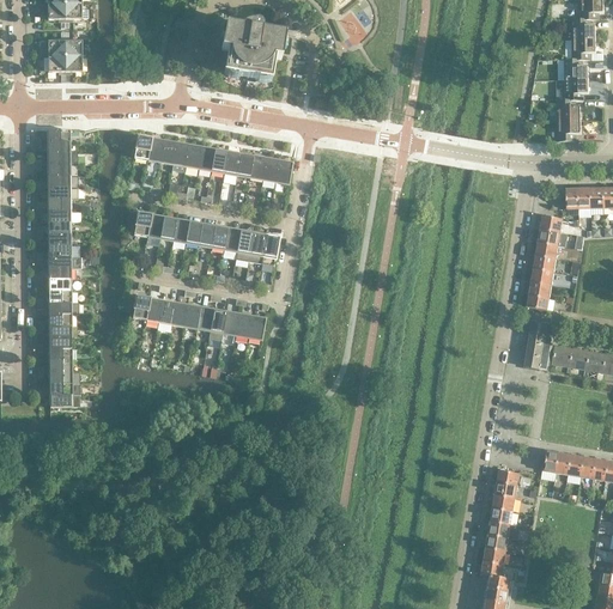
[(604,11),(604,0),(580,0),(581,17),(581,18),(590,18),(599,18),(599,11),(604,11)]
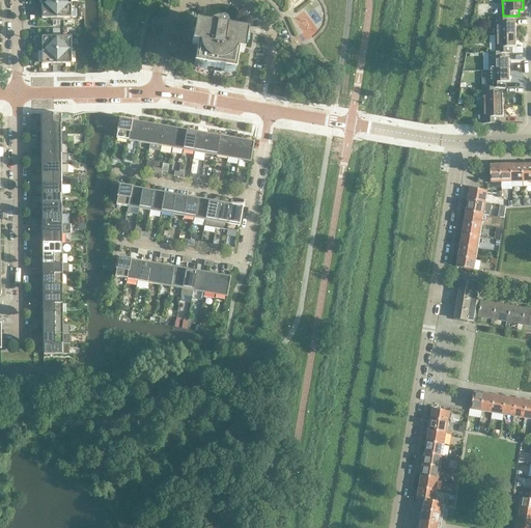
[(56,18),(56,2),(40,2),(40,15),(40,16),(42,16),(52,16),(52,18),(56,18)]
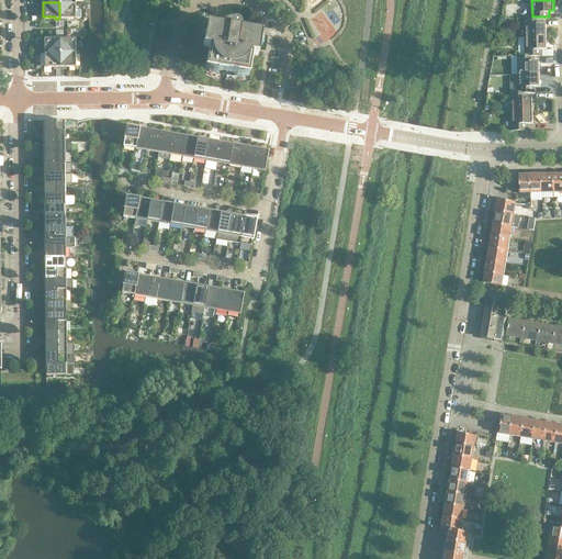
[(75,15),(75,2),(59,2),(59,19),(63,19),(63,17),(74,17),(75,17),(75,15)]
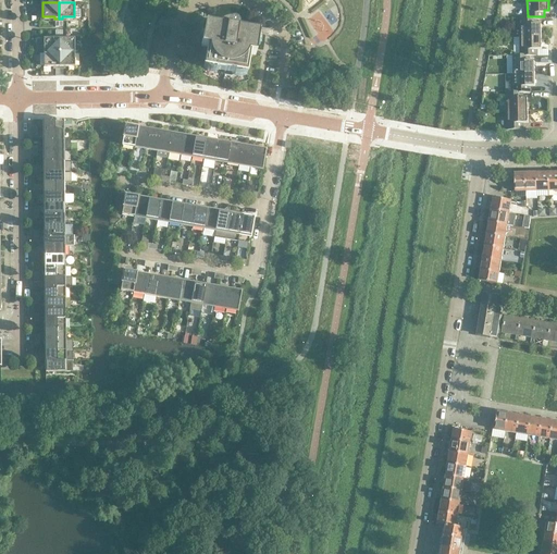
[(542,34),(541,22),(536,22),(536,16),(528,16),(528,15),(520,16),(520,35),(542,34)]
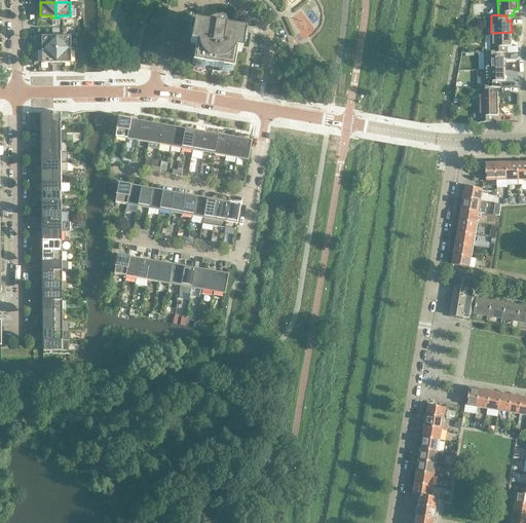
[(241,49),(242,40),(245,40),(245,38),(246,37),(246,35),(245,33),(242,33),(242,29),(226,26),(226,25),(226,24),(226,23),(226,22),(225,22),(225,21),(224,20),(222,19),(221,17),(220,17),(219,17),(218,17),(217,17),(216,17),(215,19),(214,19),(214,20),(213,21),(212,22),(212,23),(212,24),(194,21),(194,25),(191,24),(190,26),(190,28),(189,31),(191,31),(189,41),(195,42),(192,61),(203,62),(202,64),(221,67),(221,65),(232,67),(235,48),(241,49)]
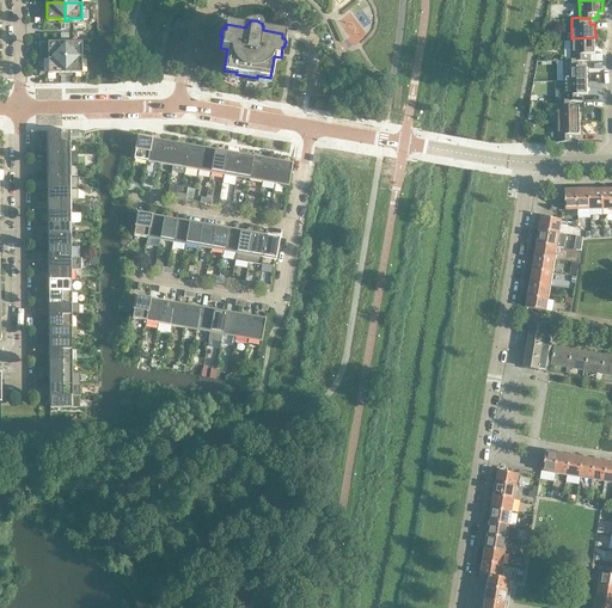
[(65,36),(60,36),(60,38),(48,40),(48,38),(47,38),(47,41),(48,41),(48,55),(65,55),(65,36)]
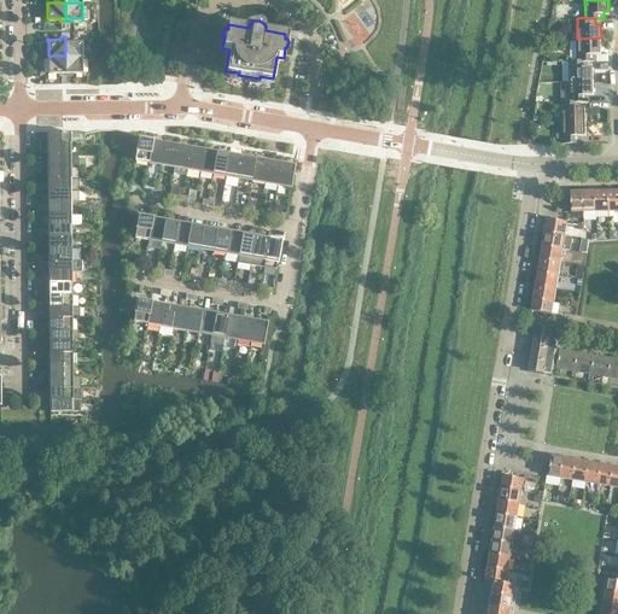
[(82,54),(82,40),(82,39),(81,39),(69,39),(69,36),(65,36),(65,56),(82,54)]
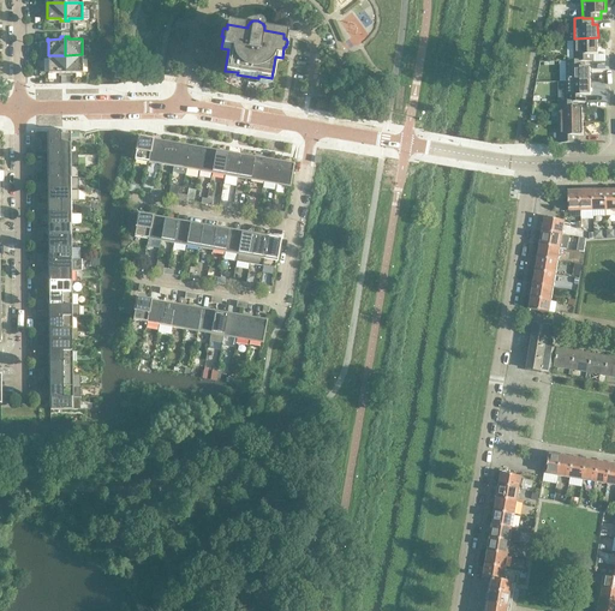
[(598,52),(598,37),(574,39),(574,58),(574,59),(585,58),(585,59),(592,59),(592,52),(598,52)]
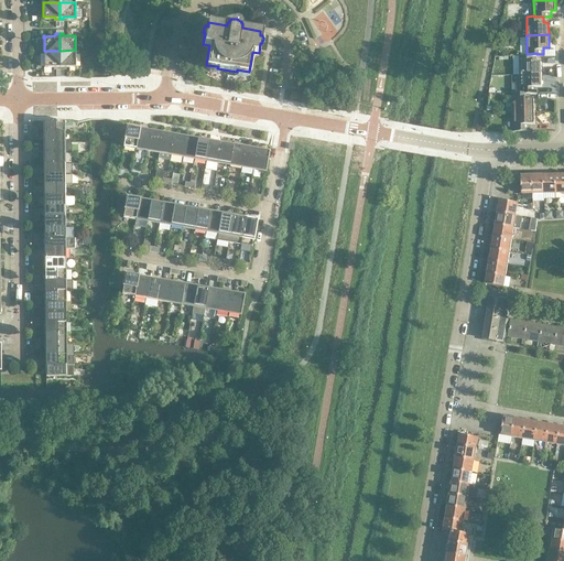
[(76,64),(75,50),(60,51),(60,67),(64,67),(64,65),(75,65),(76,65),(76,64)]
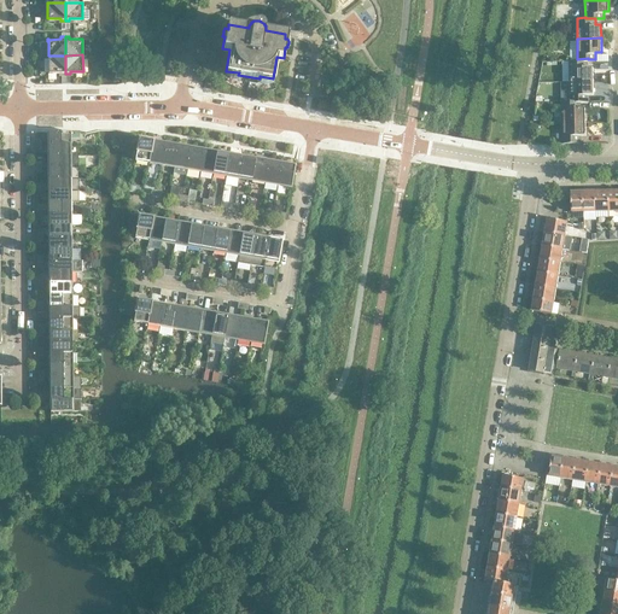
[(65,74),(65,56),(48,56),(48,70),(48,71),(50,71),(62,71),(62,74),(65,74)]
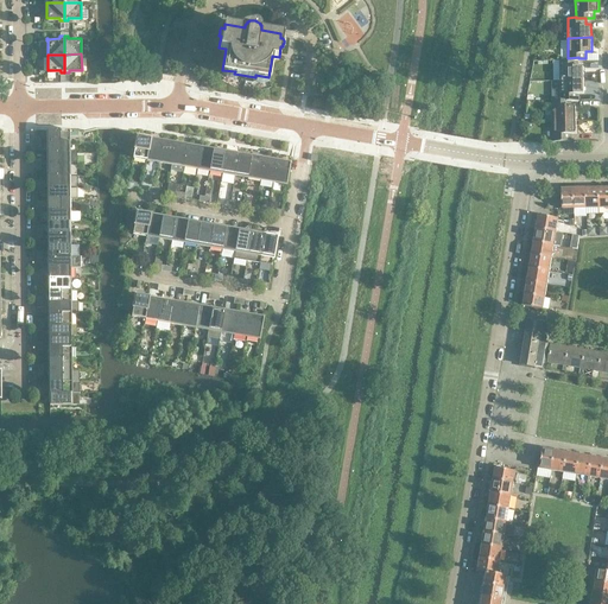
[(583,77),(583,64),(578,64),(578,58),(578,57),(568,58),(568,57),(559,57),(561,77),(583,77)]
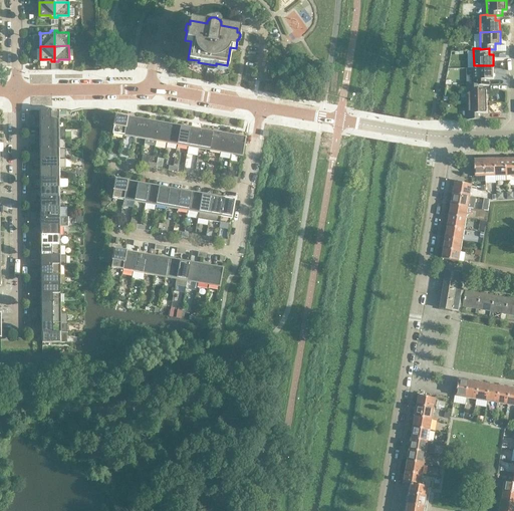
[(493,76),(493,65),(474,65),(474,82),(482,82),(482,83),(489,82),(489,77),(493,76)]
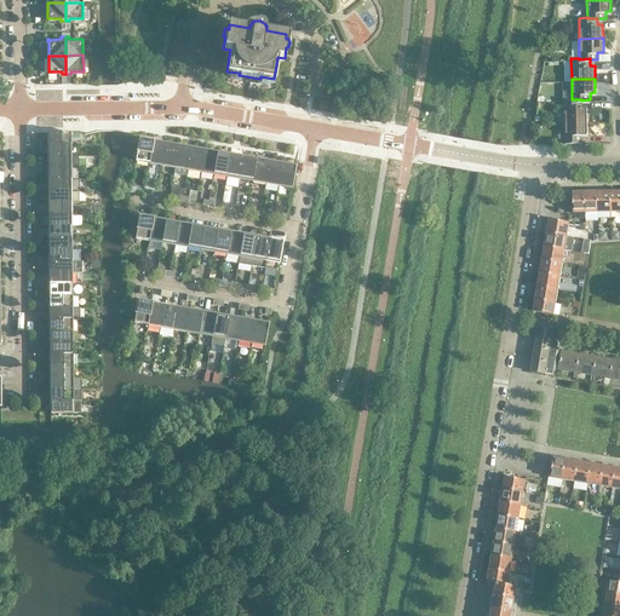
[(587,120),(587,105),(581,105),(581,101),(581,99),(572,99),(563,99),(563,120),(587,120)]
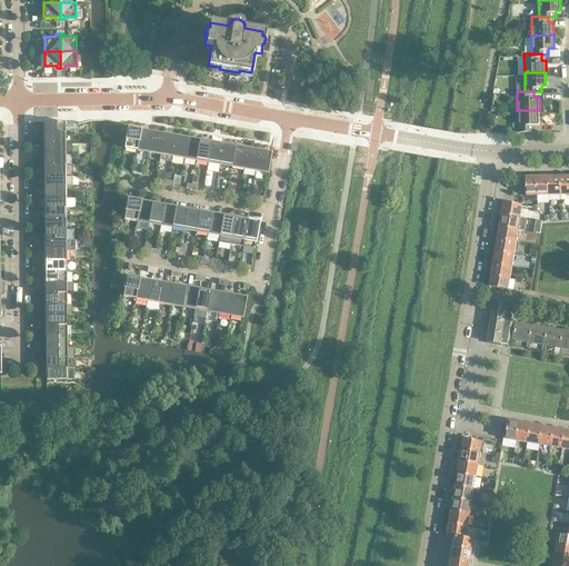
[(539,122),(539,110),(517,110),(518,130),(535,129),(535,122),(539,122)]
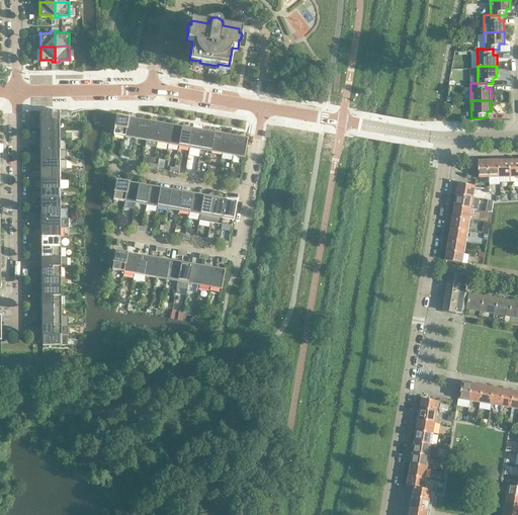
[(59,118),(59,108),(39,108),(39,118),(59,118)]
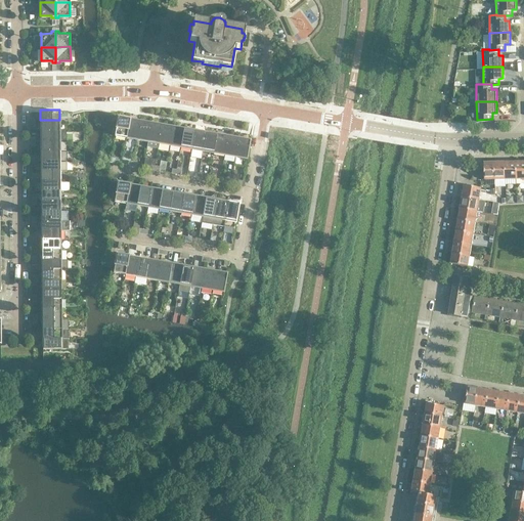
[(126,135),(129,117),(118,115),(115,134),(126,135)]
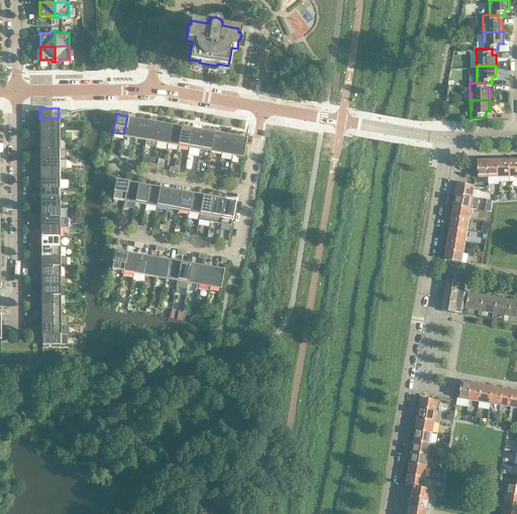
[(134,135),(137,117),(127,115),(124,133),(134,135)]
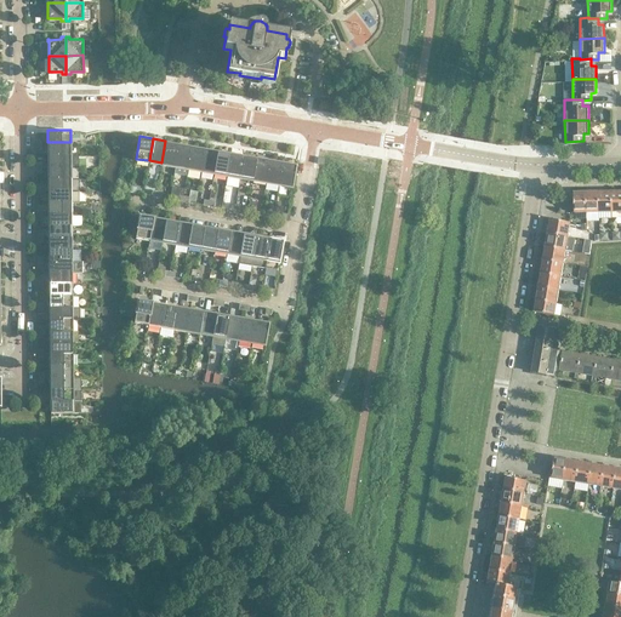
[(175,165),(178,143),(165,141),(161,163),(175,165)]
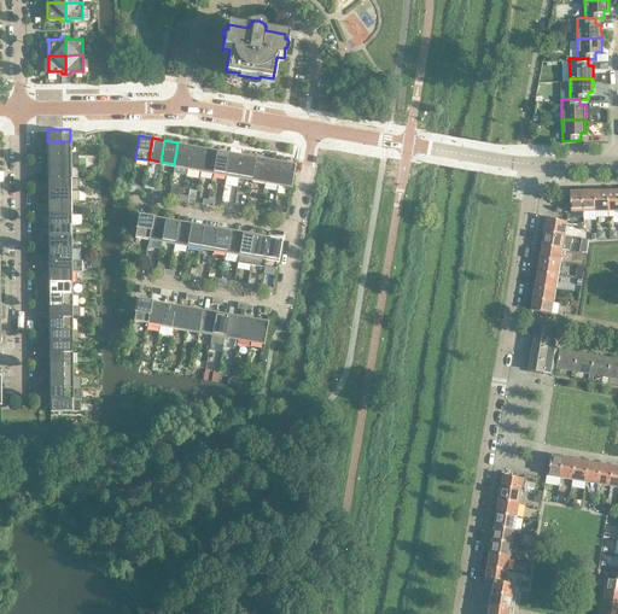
[(70,153),(70,141),(47,141),(47,153),(70,153)]
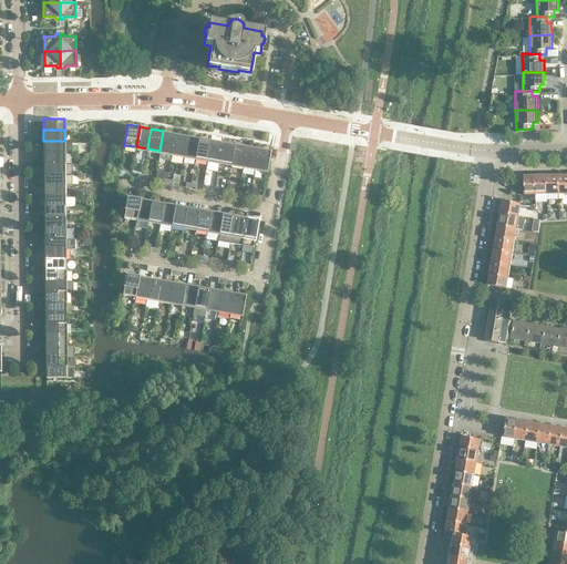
[(172,153),(175,133),(163,131),(160,151),(172,153)]
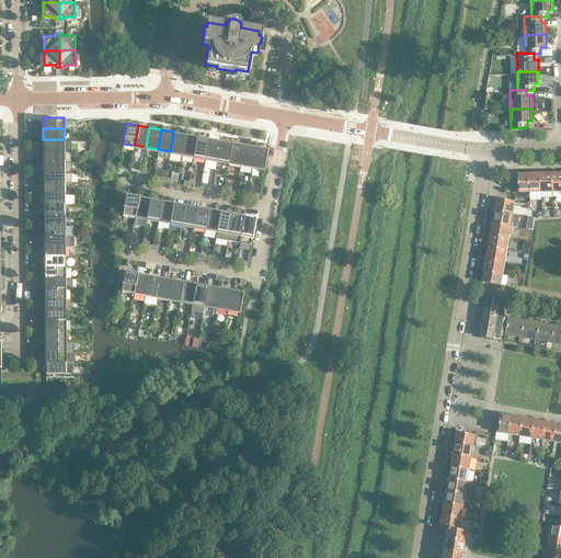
[(181,154),(184,134),(173,132),(170,151),(181,154)]
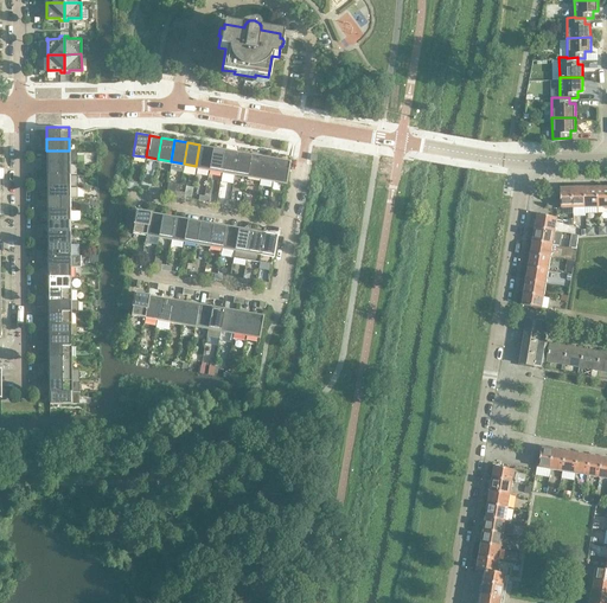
[(209,168),(212,146),(199,145),(196,166),(209,168)]
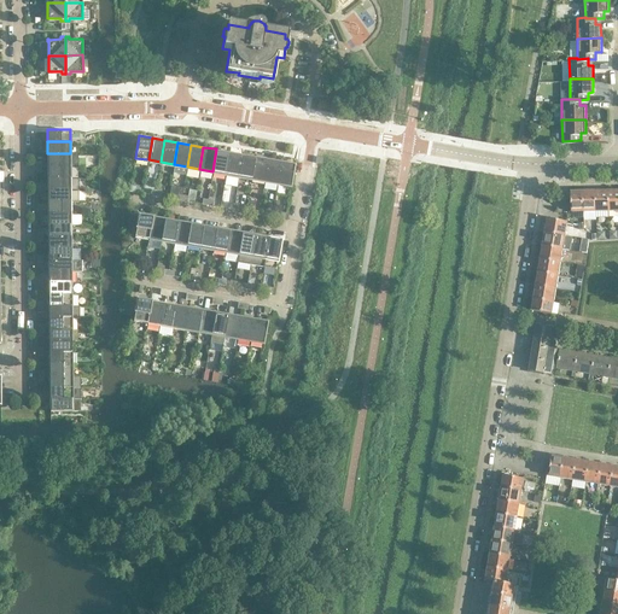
[(226,174),(229,151),(216,148),(213,171),(226,174)]
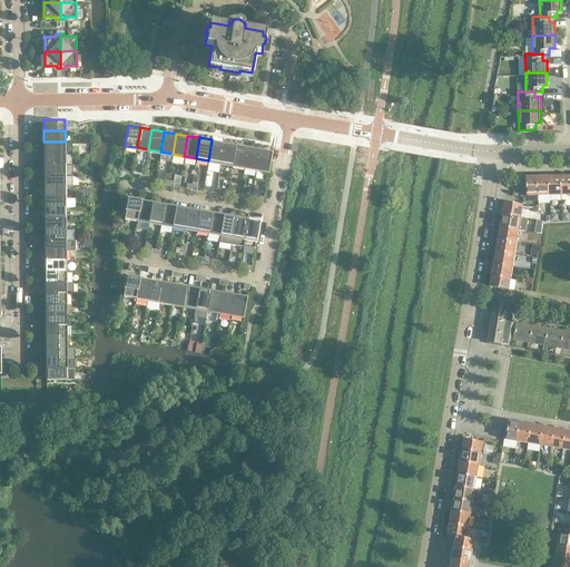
[(219,162),(224,142),(212,139),(208,160),(219,162)]
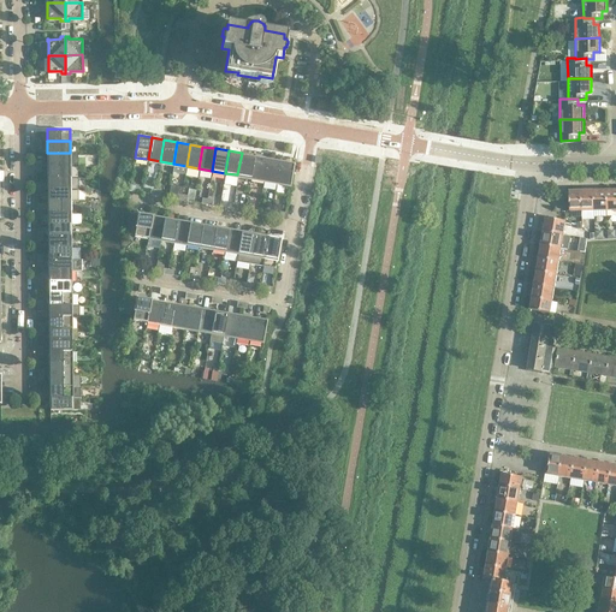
[(71,164),(70,153),(47,153),(48,164),(71,164)]
